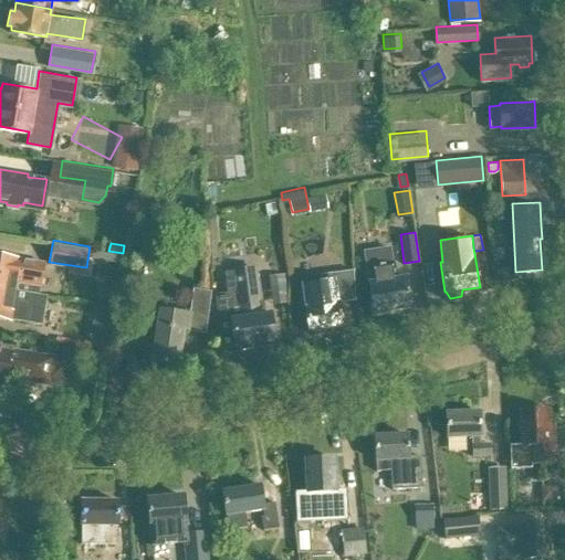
[(394,277),(391,264),(389,245),(365,250),(367,267),(372,266),(374,281),(369,281),(374,312),(410,306),(406,275),(394,277)]
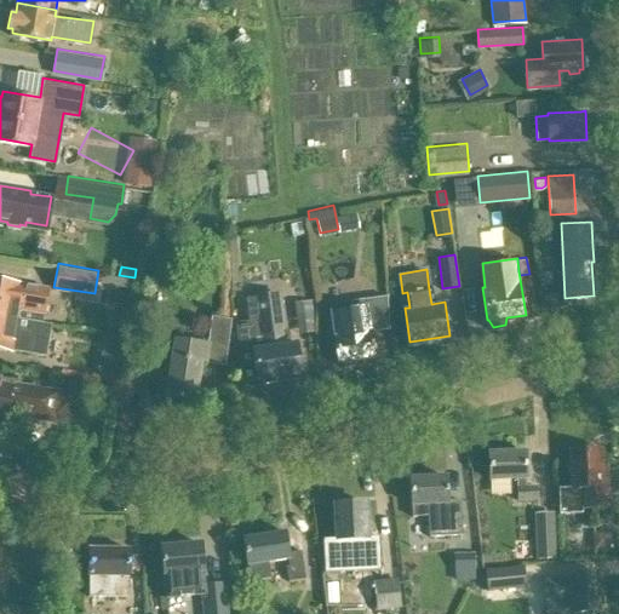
[(0,314),(16,317),(17,316),(29,319),(29,320),(47,322),(47,321),(39,320),(40,311),(44,311),(47,286),(0,277),(0,314)]
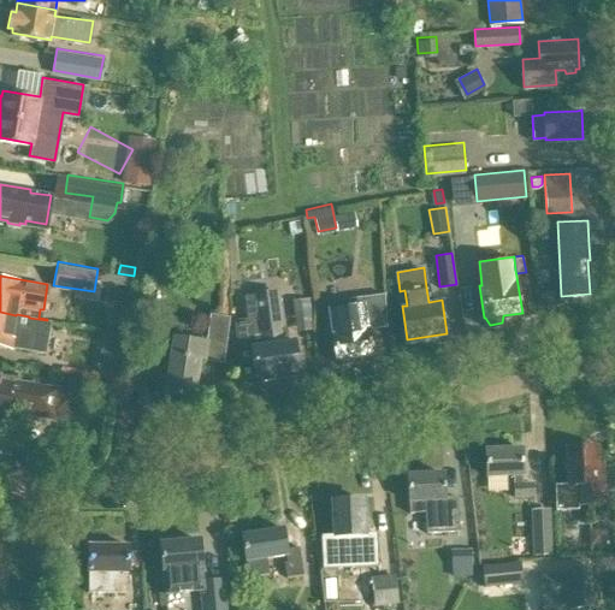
[(244,292),(248,317),(235,319),(238,349),(253,347),(256,374),(260,374),(262,379),(273,377),(275,372),(299,368),(294,339),(282,342),(273,285),(254,288),(254,291),(244,292)]
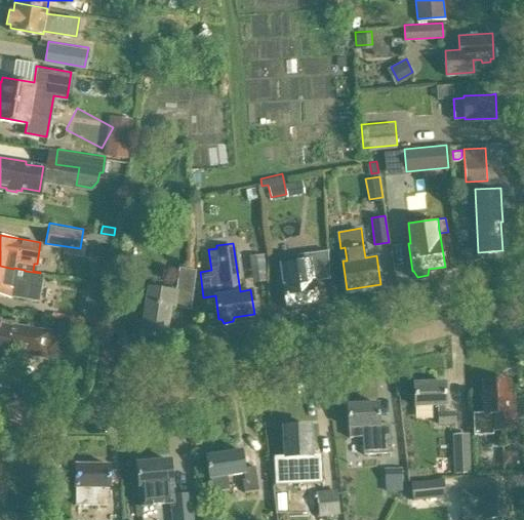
[(301,306),(300,302),(318,300),(315,278),(313,278),(309,250),(296,252),(297,258),(280,262),(283,283),(286,305),(289,304),(290,308),(301,306)]
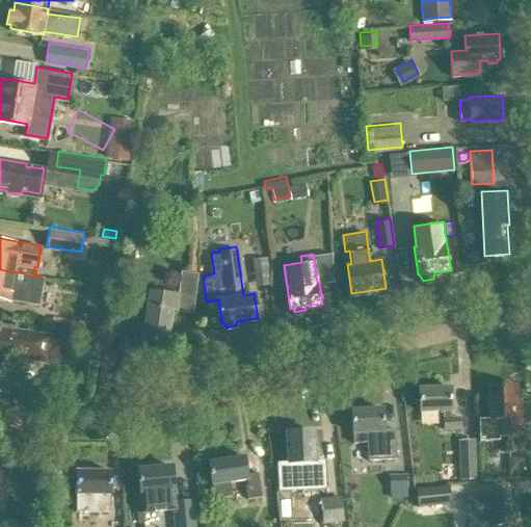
[(268,256),(253,258),(256,270),(270,268),(268,256)]
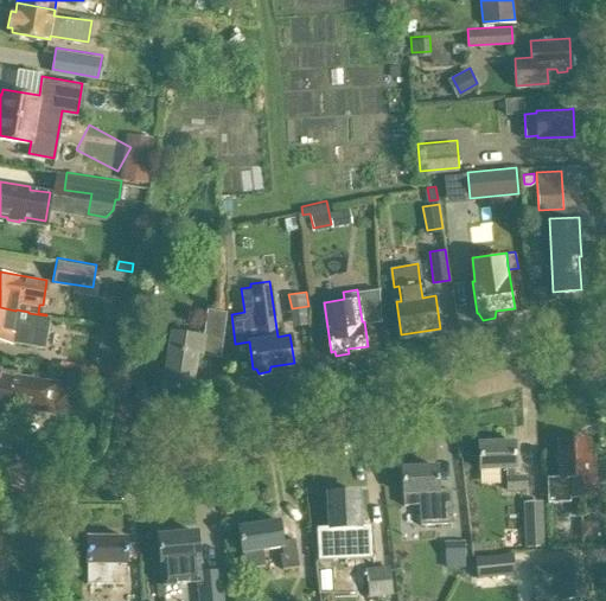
[(0,339),(10,341),(10,340),(40,345),(46,315),(29,313),(29,312),(17,309),(16,311),(0,307),(0,339)]
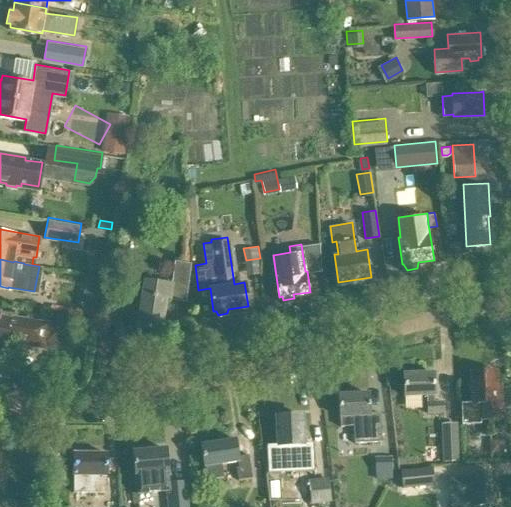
[(135,266),(133,281),(132,291),(142,292),(137,325),(160,329),(165,296),(186,299),(192,262),(175,260),(171,282),(150,278),(151,269),(135,266)]
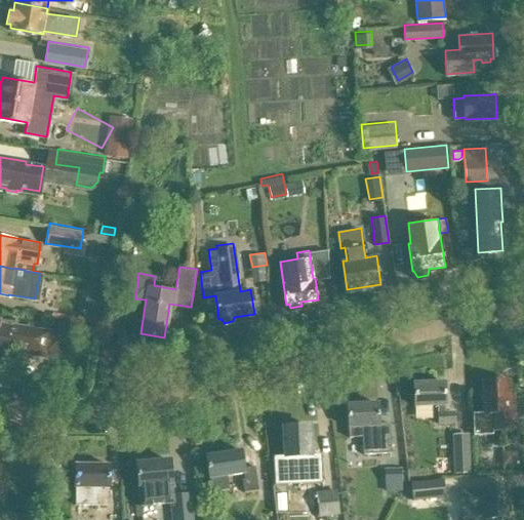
[(88,283),(85,298),(102,302),(105,286),(88,283)]
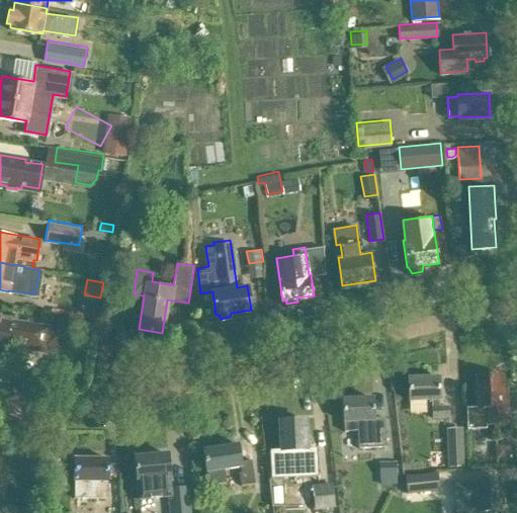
[(57,312),(55,327),(70,329),(72,314),(57,312)]
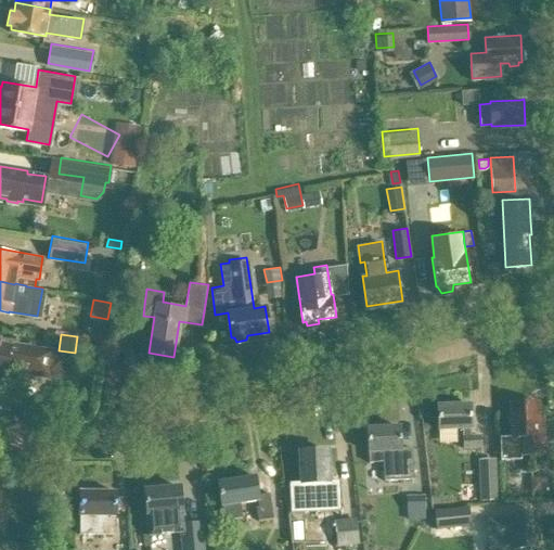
[(0,376),(5,378),(8,368),(48,373),(52,346),(12,340),(12,339),(0,336),(0,376)]
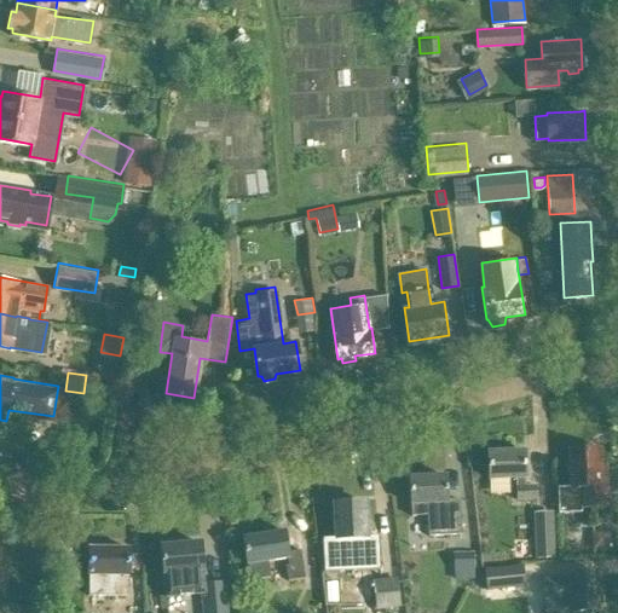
[(107,381),(94,388),(103,402),(115,393),(107,381)]
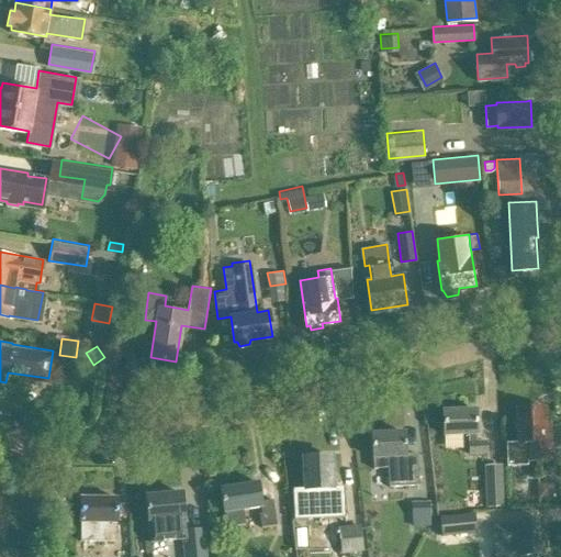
[(527,464),(527,459),(551,458),(550,423),(545,423),(543,405),(516,407),(517,441),(506,441),(507,464),(527,464)]
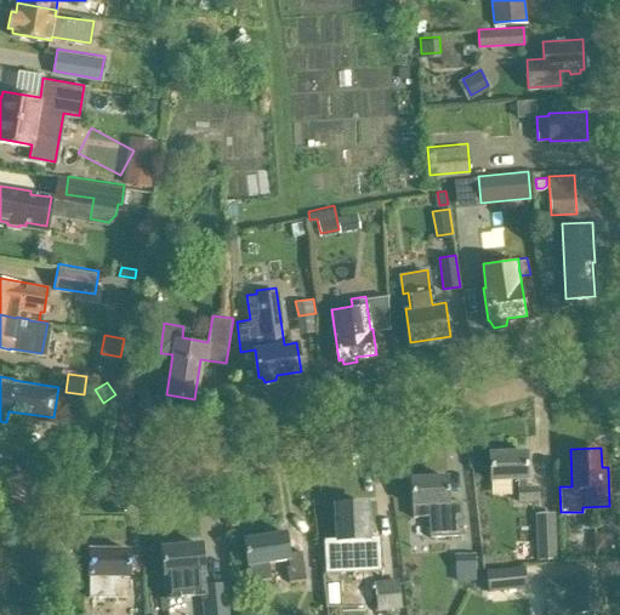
[(518,499),(538,499),(538,485),(528,485),(527,450),(490,451),(491,478),(518,477),(518,499)]
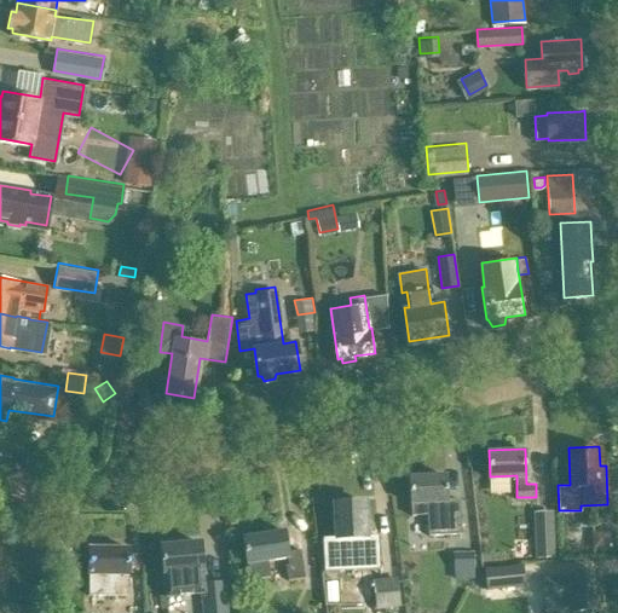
[(446,474),(410,475),(411,514),(427,514),(428,535),(462,532),(460,497),(448,498),(446,474)]
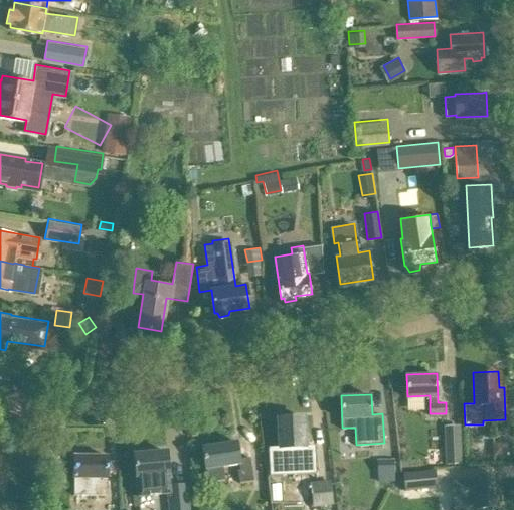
[(296,446),(296,447),(296,457),(315,456),(314,445),(304,446),(303,416),(279,417),(280,447),(296,446)]
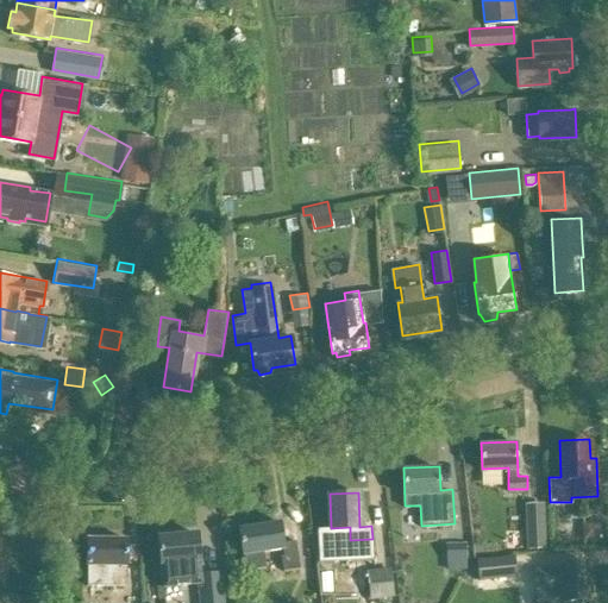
[(526,501),(527,545),(546,545),(544,500),(526,501)]
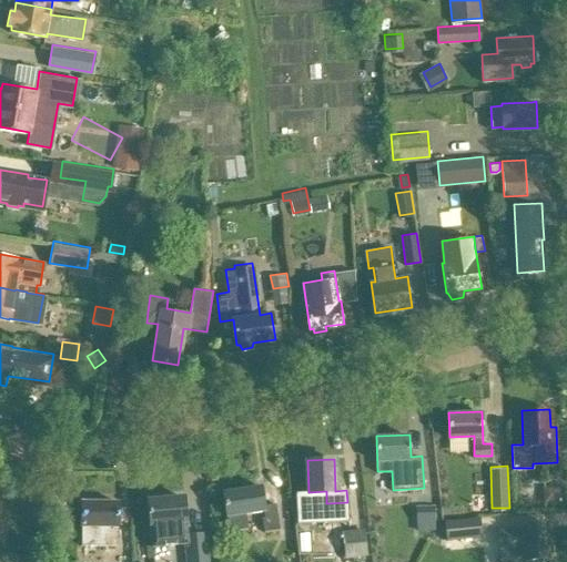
[(543,486),(544,500),(558,500),(558,484),(543,486)]
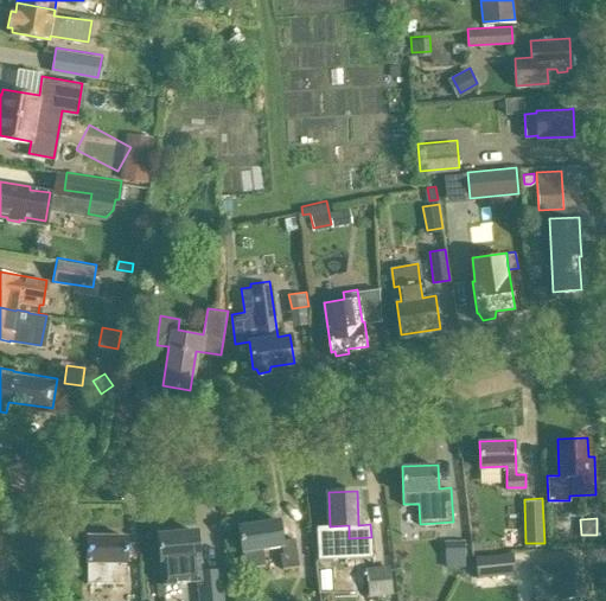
[(238,525),(238,526),(246,567),(265,564),(262,548),(281,545),(282,554),(280,554),(282,568),(299,566),(294,537),(282,539),(279,519),(238,525)]
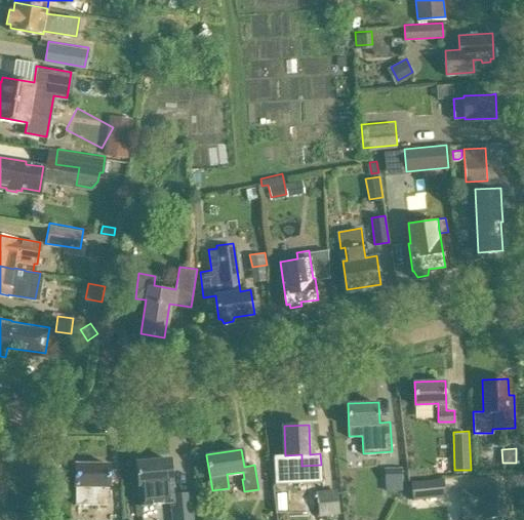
[(172,519),(192,519),(190,493),(172,495),(171,490),(172,490),(171,482),(172,482),(171,460),(136,462),(138,485),(139,485),(142,505),(171,503),(172,519)]
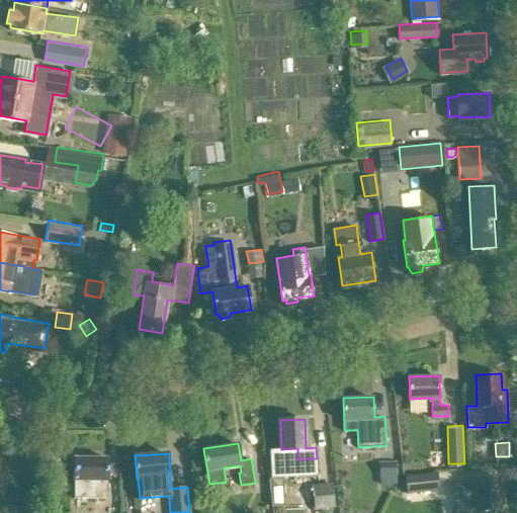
[(107,480),(108,480),(108,457),(75,457),(74,480),(75,480),(75,497),(107,497),(107,480)]
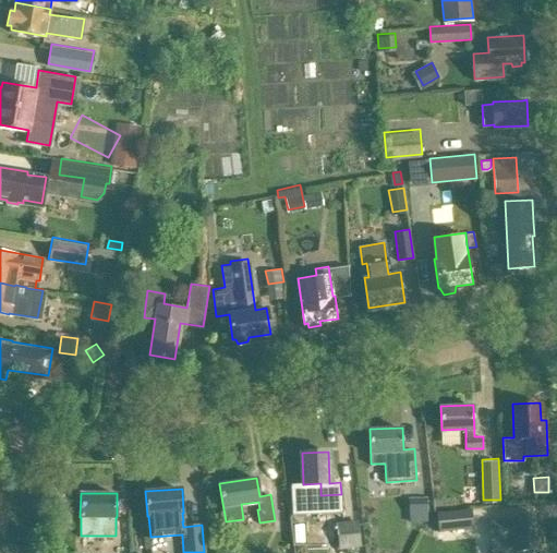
[(409,495),(409,509),(428,508),(427,494),(409,495)]
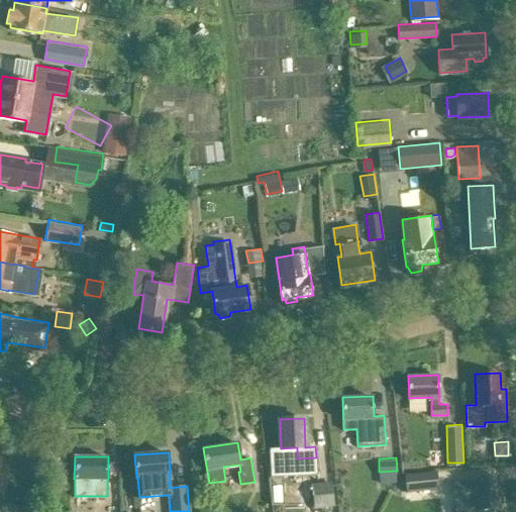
[(437,470),(405,473),(406,490),(438,487),(437,470)]
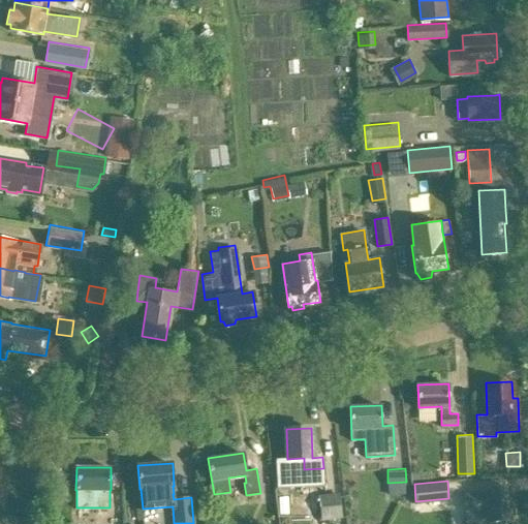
[(464,493),(465,511),(465,523),(488,523),(488,521),(514,520),(511,489),(486,490),(486,492),(464,493)]
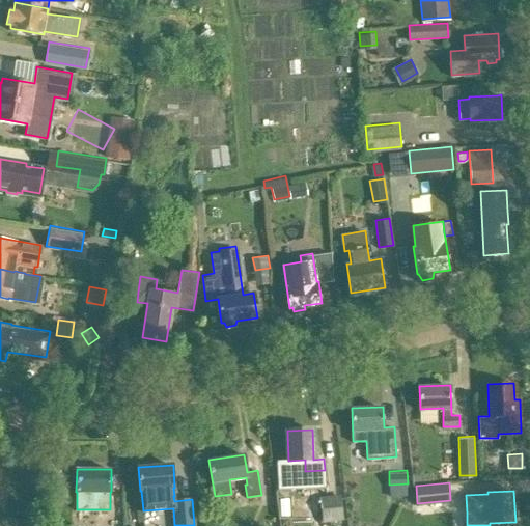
[(319,494),(323,520),(343,518),(341,492),(319,494)]
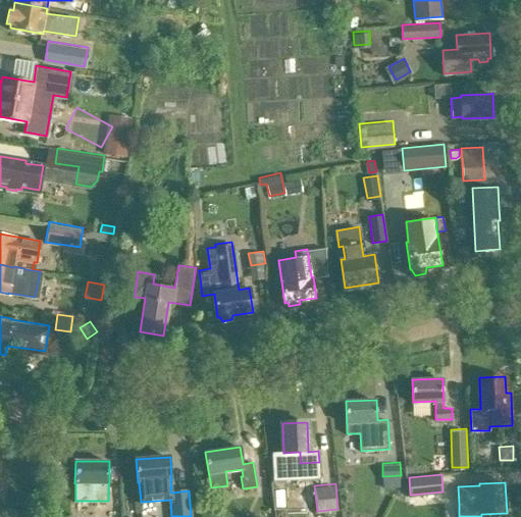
[(0,507),(0,516),(32,516),(33,513),(0,507)]
